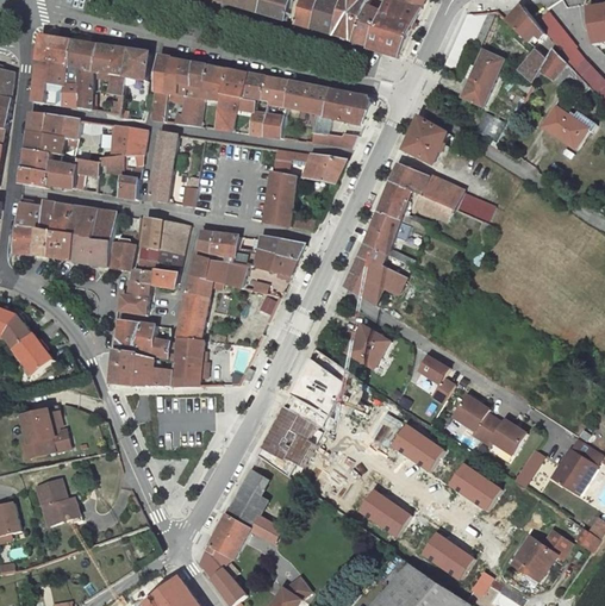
[(229,0),(229,2),(244,7),(257,11),(260,0),(229,0)]
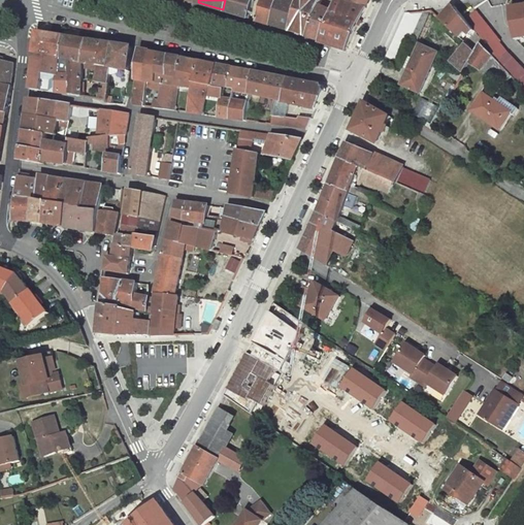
[(225,0),(223,9),(233,12),(246,17),(250,0),(225,0)]
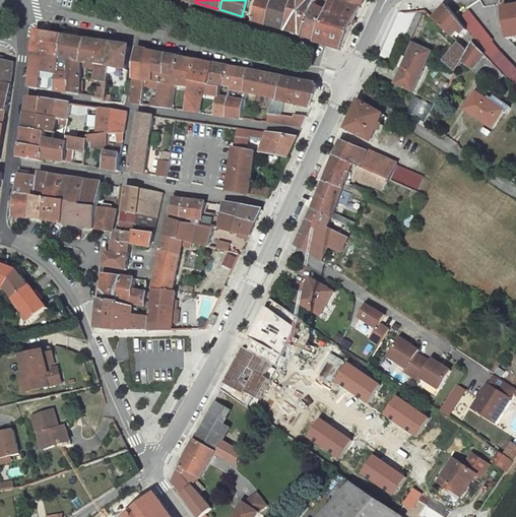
[(255,0),(251,18),(257,20),(264,22),(269,0),(255,0)]
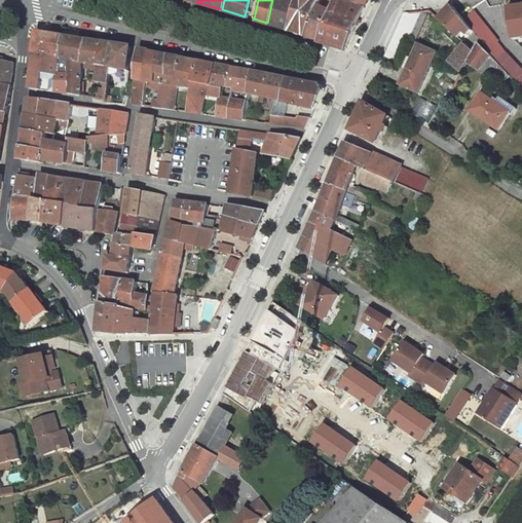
[(272,0),(267,23),(270,24),(280,27),(286,29),(293,0),(272,0)]
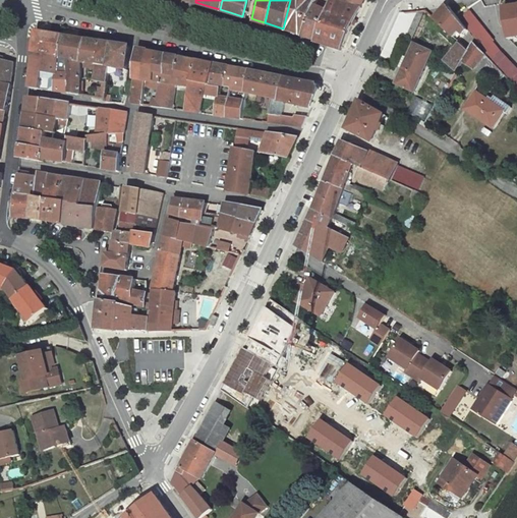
[(290,0),(283,29),(287,30),(292,31),(299,33),(311,2),(311,0),(290,0)]
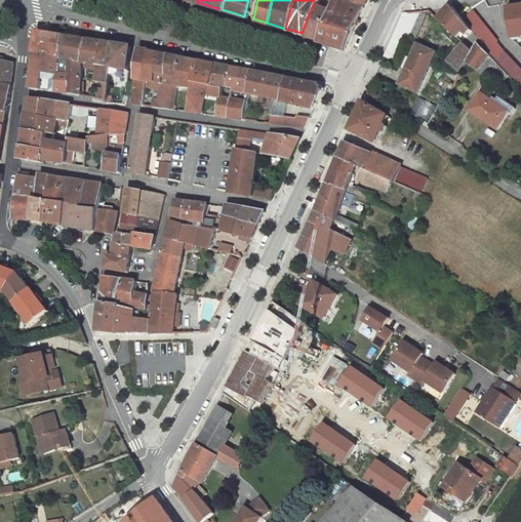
[(328,0),(326,8),(335,11),(355,17),(360,5),(344,0),(328,0)]
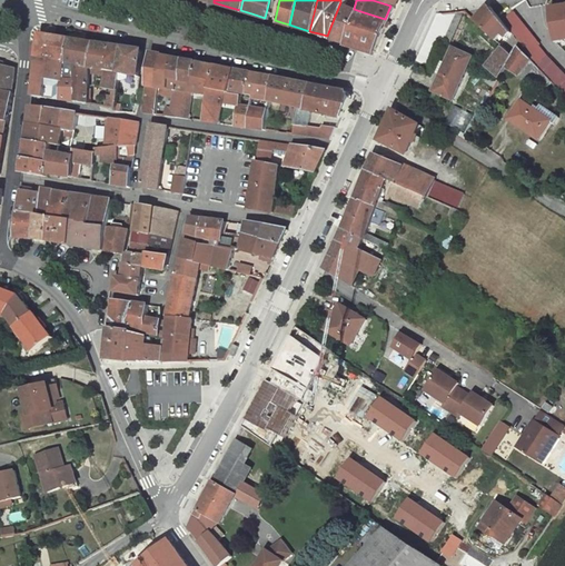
[(564,0),(544,3),(548,39),(564,37),(564,0)]
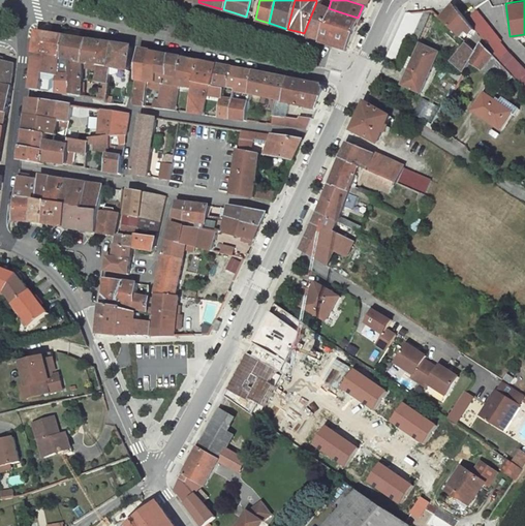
[(329,8),(316,2),(304,33),(311,36),(317,37),(329,8)]
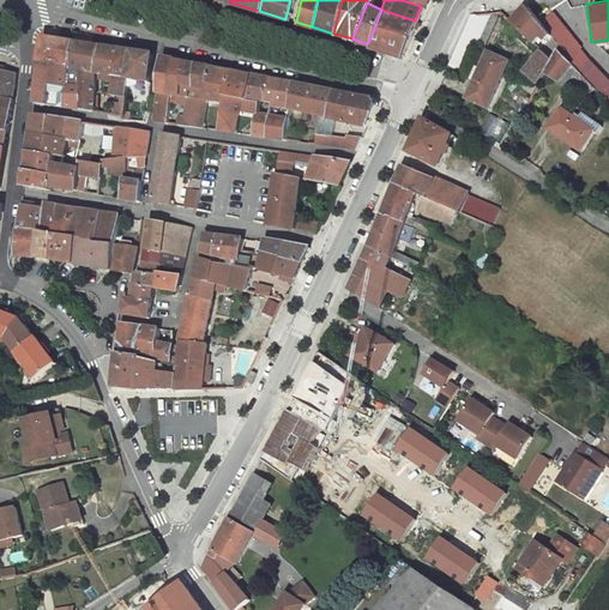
[(516,12),(508,20),(531,41),(538,34),(543,28),(537,19),(525,4),(522,7),(520,8),(520,11),(520,12),(522,13),(519,17),(516,12)]
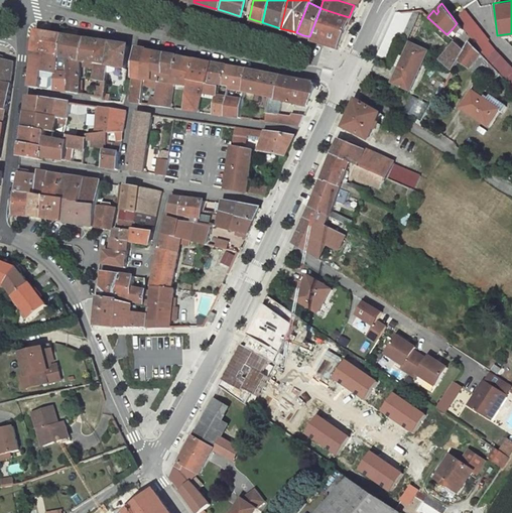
[(330,11),(321,8),(309,36),(313,38),(317,39),(330,11)]
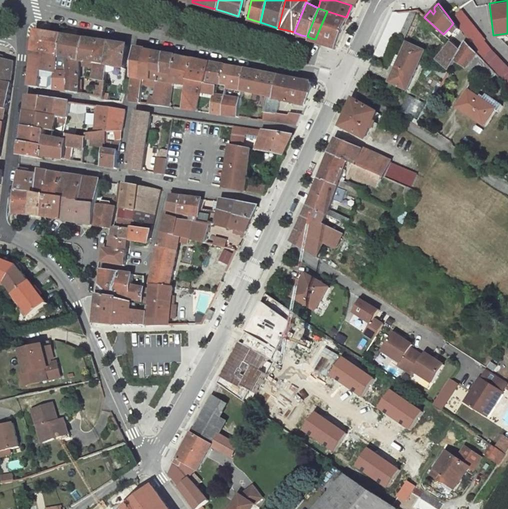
[(407,8),(390,10),(384,25),(371,52),(384,59),(407,8)]
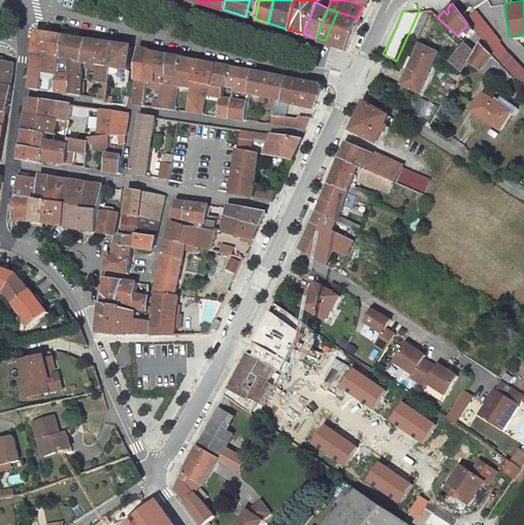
[(497,37),(473,8),(462,17),(467,24),(470,28),(490,53),(490,54),(494,59),(504,50),(496,39),(497,37)]
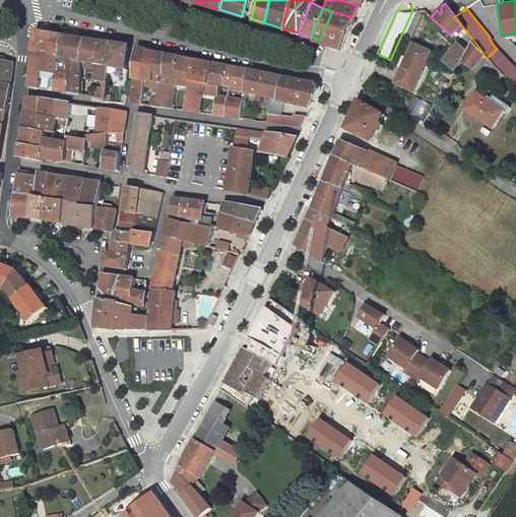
[(338,46),(351,17),(332,11),(320,40),(328,43),(338,46)]
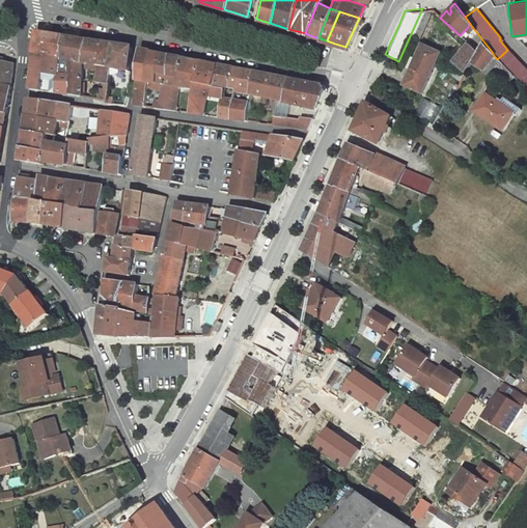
[(435,25),(425,38),(432,44),(441,29),(435,25)]
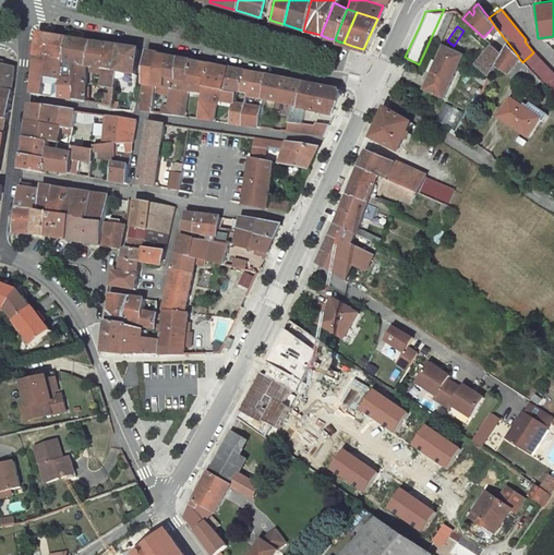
[(51,33),(36,29),(35,43),(33,52),(62,57),(65,35),(51,33)]
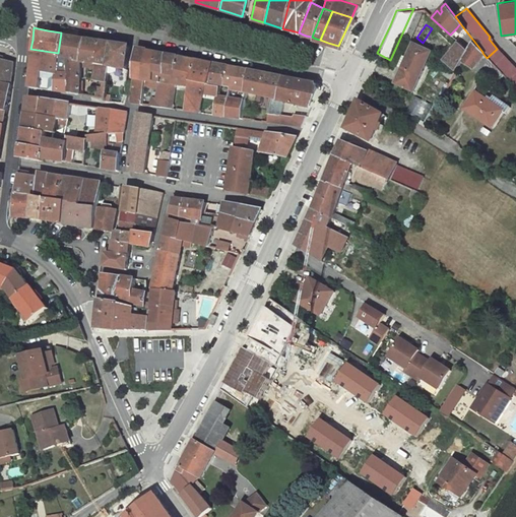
[(79,59),(83,37),(79,36),(61,33),(58,53),(66,54),(66,90),(77,92),(79,64),(95,67),(93,77),(100,78),(99,84),(98,95),(102,95),(102,92),(106,70),(107,64),(94,61),(79,59)]
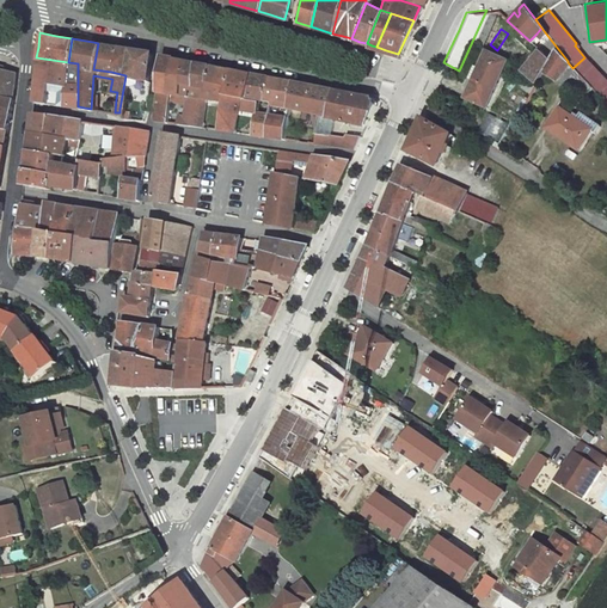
[(111,72),(116,45),(109,44),(98,43),(93,69),(111,72)]
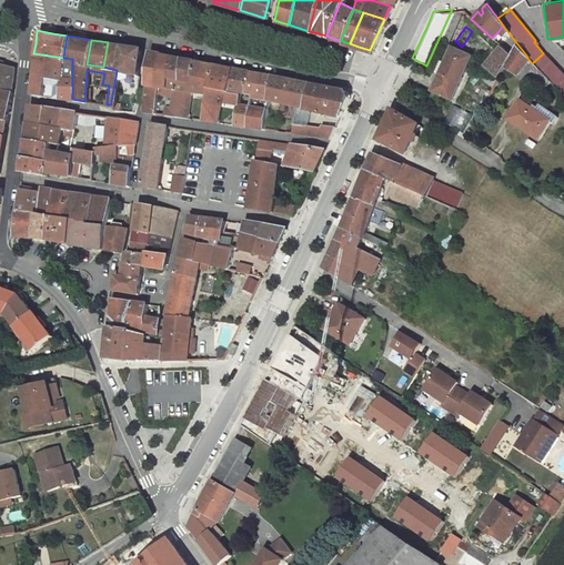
[(109,43),(108,42),(103,67),(117,70),(121,44),(113,43),(109,43)]
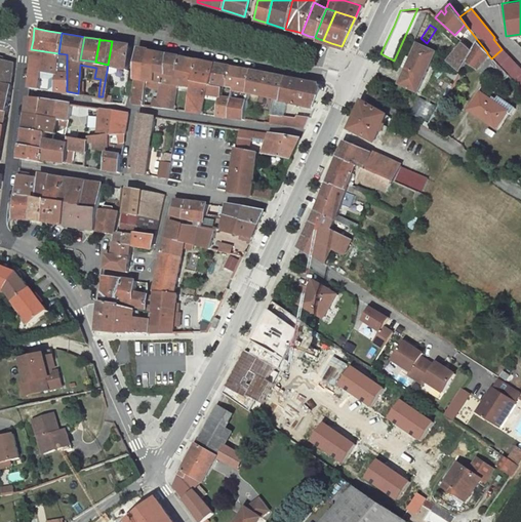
[(466,56),(464,59),(475,68),(498,83),(505,73),(491,58),(487,53),(475,40),(469,49),(466,56)]
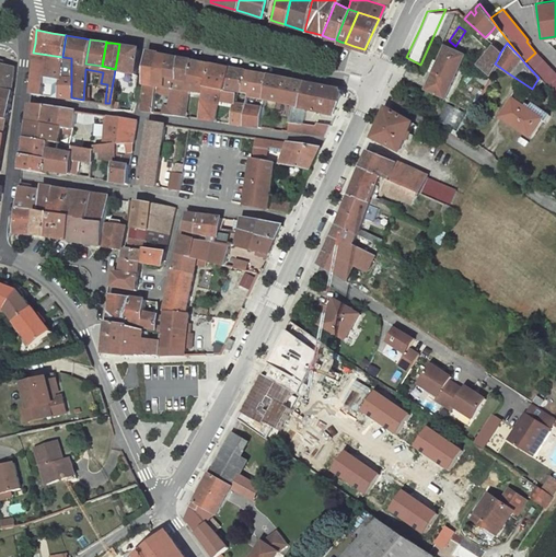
[(127,45),(119,44),(115,69),(124,70),(134,72),(137,47),(127,45)]
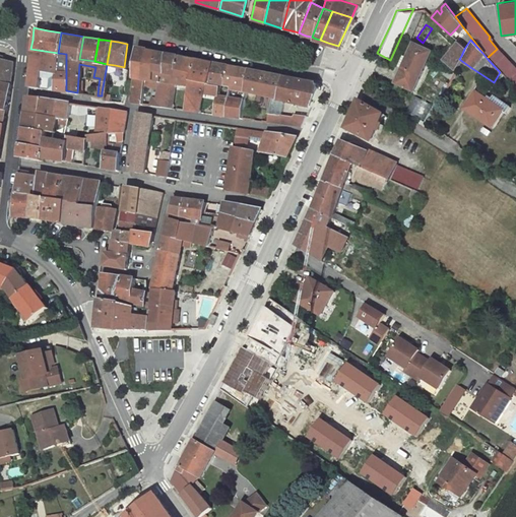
[(456,41),(451,47),(461,56),(464,49),(456,41)]
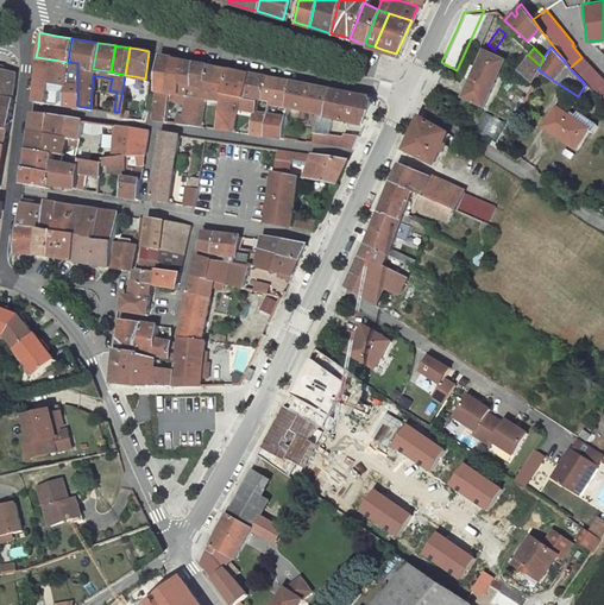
[(501,57),(480,49),(473,64),(467,77),(466,81),(460,93),(459,95),(480,105),(501,57)]
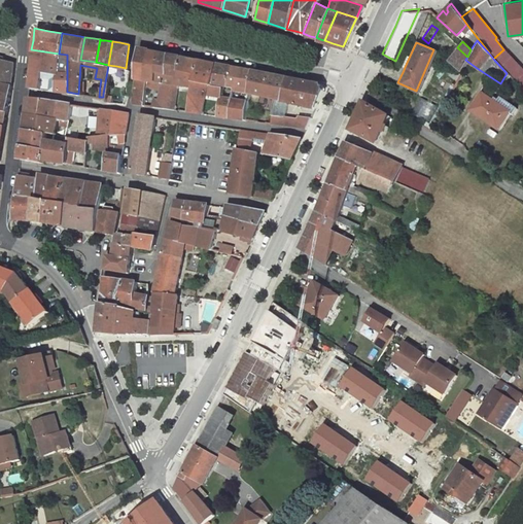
[(147,49),(137,47),(136,56),(133,76),(130,100),(131,102),(141,103),(143,90),(143,88),(144,77),(143,77),(145,63),(147,49)]
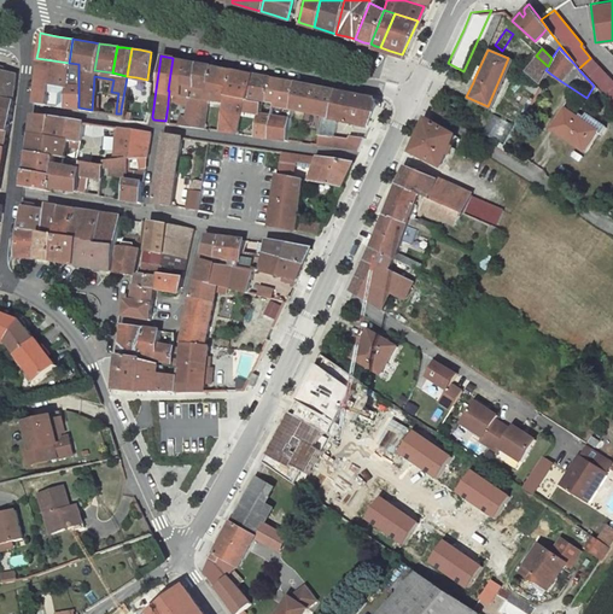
[(536,56),(524,70),(530,75),(538,82),(546,70),(548,66),(536,56)]
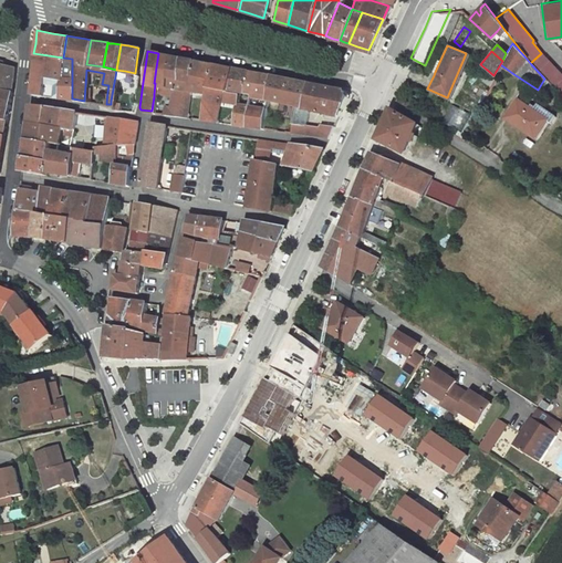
[(63,58),(33,53),(32,63),(31,74),(60,79),(58,96),(72,98),(72,59),(63,58)]
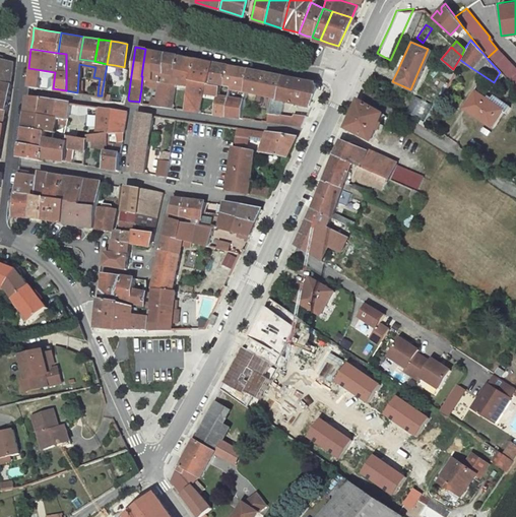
[(150,49),(145,49),(143,62),(141,76),(142,76),(141,86),(143,86),(144,86),(145,80),(145,77),(150,78),(151,69),(154,50),(150,49)]
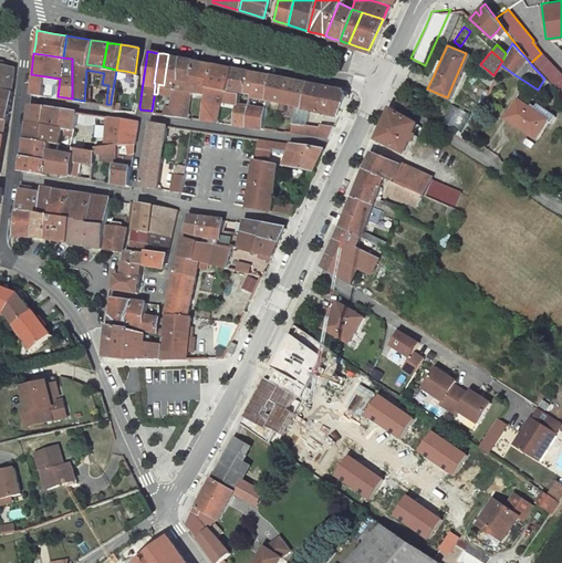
[(561,75),(541,53),(530,63),(544,79),(561,96),(561,75)]
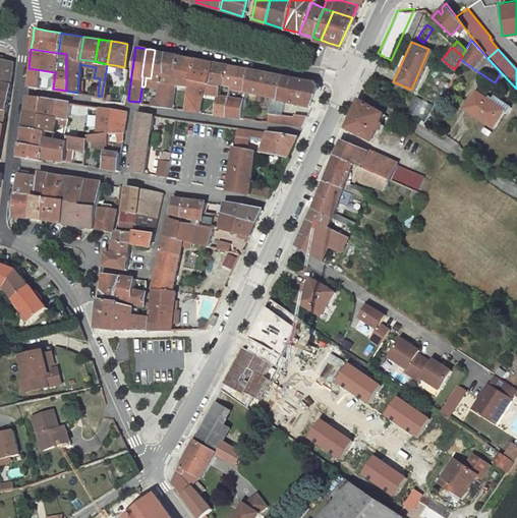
[(160,51),(155,50),(152,69),(164,71),(165,52),(160,51)]
